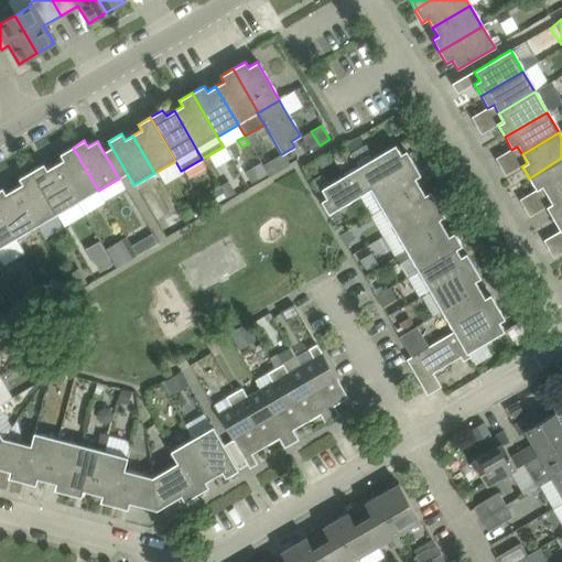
[(349,154),(357,168),(369,188),(412,163),(406,151),(400,154),(395,146),(373,159),(365,146),(349,154)]
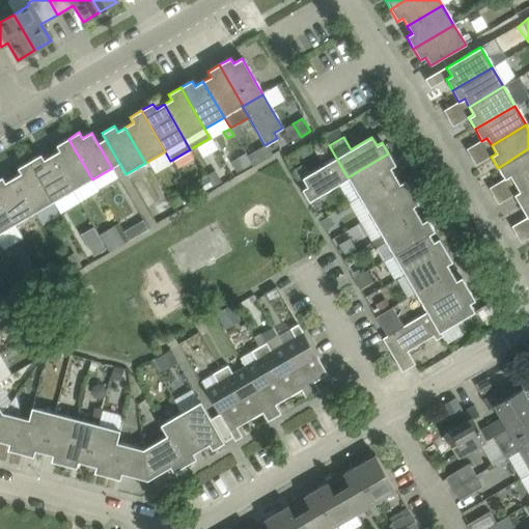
[(59,151),(52,156),(73,191),(92,179),(68,139),(56,146),(59,151)]
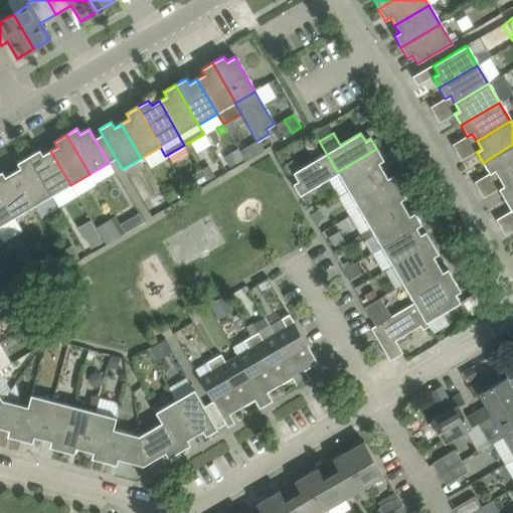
[(253,157),(263,152),(262,152),(257,143),(248,147),(253,157)]
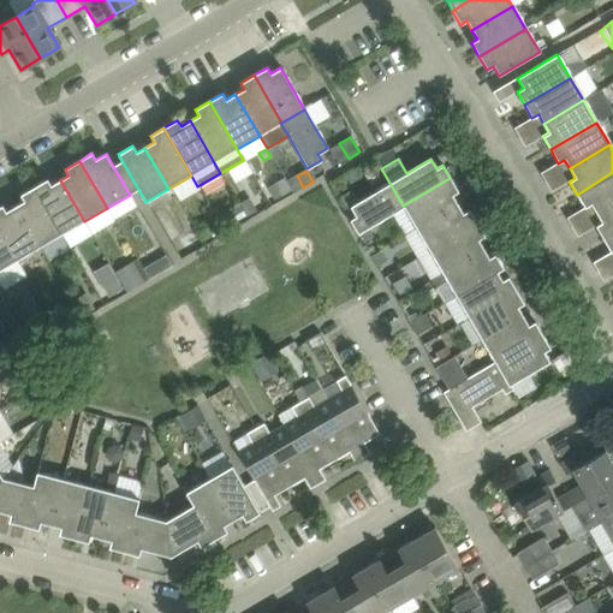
[(584,208),(590,204),(596,213),(612,202),(612,172),(577,195),(584,208)]
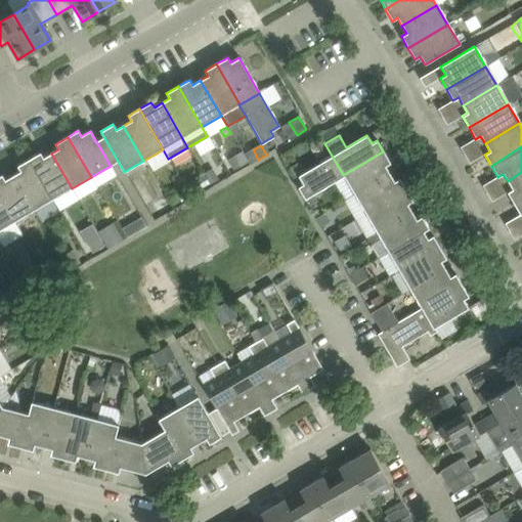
[(354,194),(389,174),(385,167),(390,164),(388,160),(383,151),(343,175),(343,176),(354,194)]
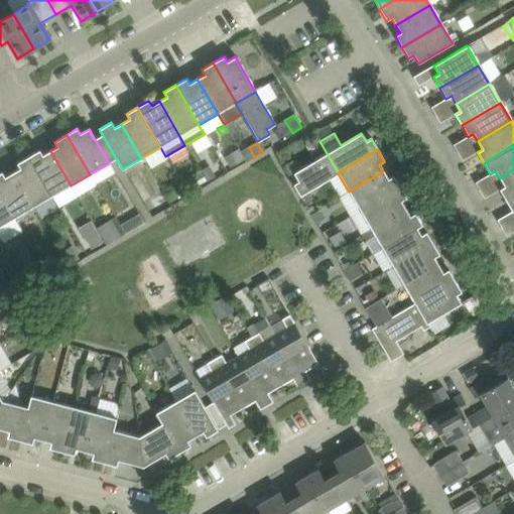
[(70,186),(71,185),(50,151),(42,155),(39,150),(28,157),(51,197),(70,186)]
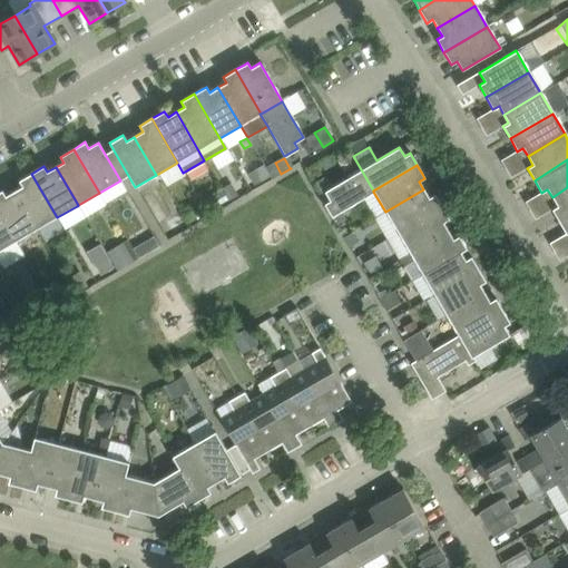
[(254,186),(256,185),(270,177),(264,168),(263,166),(247,175),(254,186)]
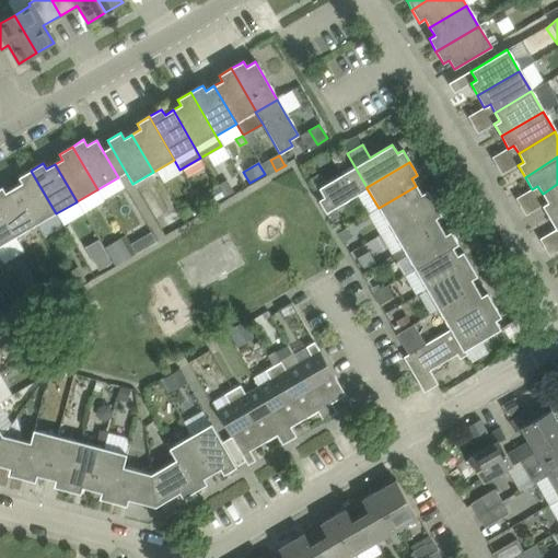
[(318,201),(325,213),(367,188),(367,187),(355,166),(318,188),(324,197),(318,201)]
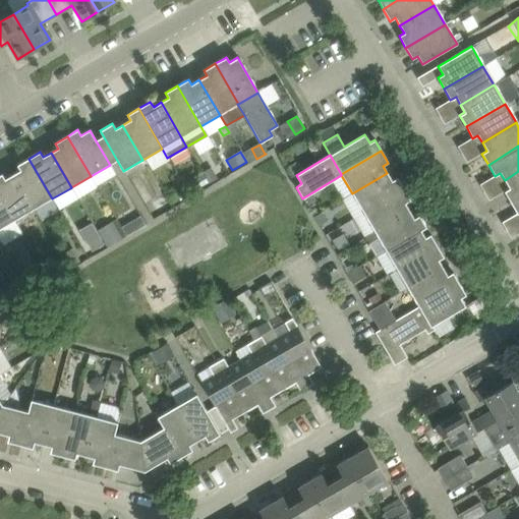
[(52,198),(29,159),(16,165),(19,171),(12,175),(33,210),(52,198)]
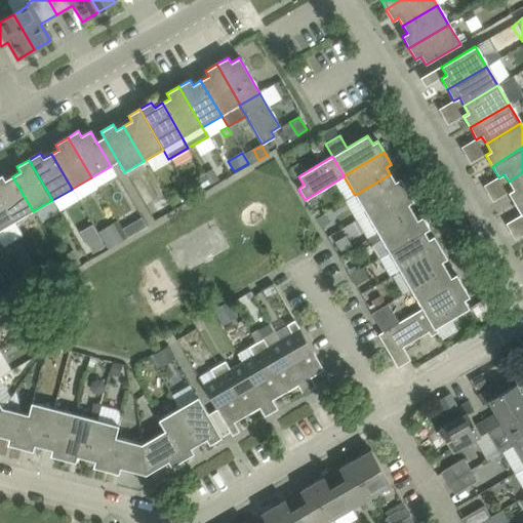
[(304,172),(298,164),(289,169),(294,177),(304,172)]
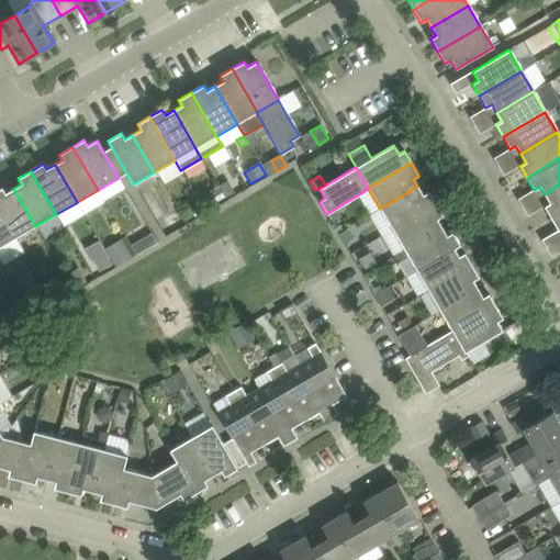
[(219,187),(220,189),(225,198),(225,199),(234,193),(226,181),(219,187)]
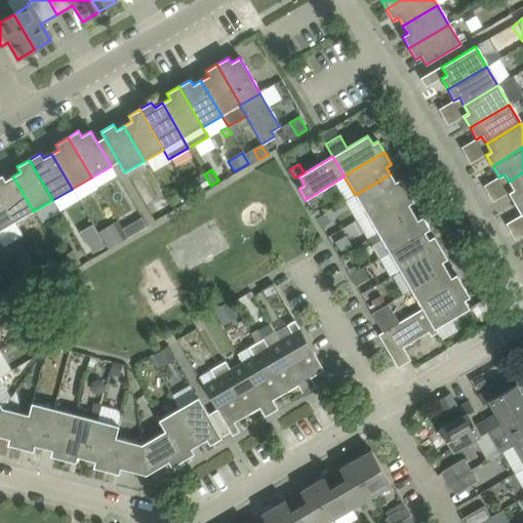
[(510,196),(514,204),(522,198),(522,172),(509,182),(513,191),(508,194),(510,196)]
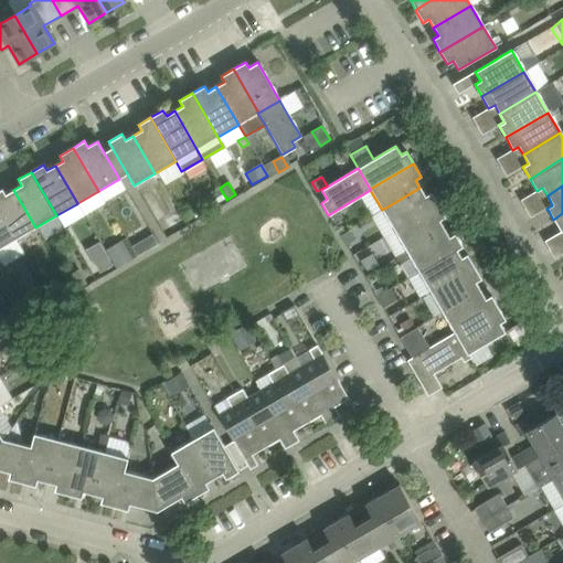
[(424,197),(420,188),(382,210),(394,230),(437,204),(431,193),(424,197)]
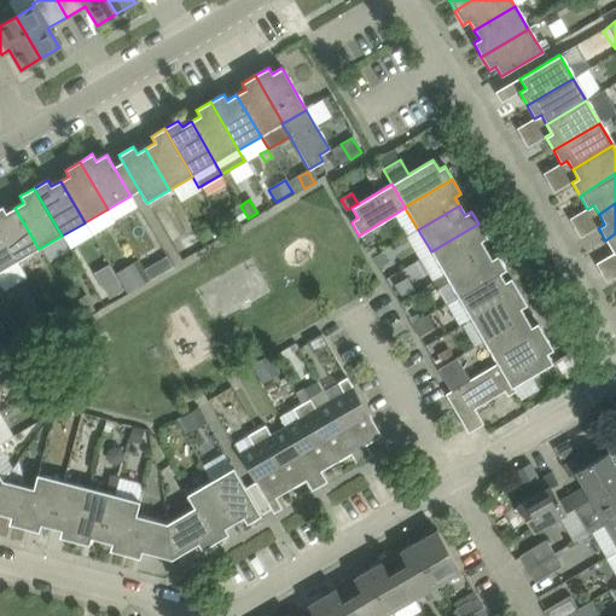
[(15,208),(6,213),(3,207),(0,208),(0,236),(16,263),(39,249),(15,208)]
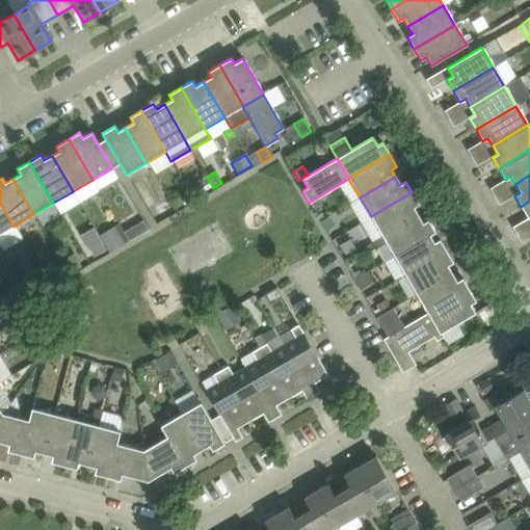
[(207,179),(194,186),(200,193),(200,194),(212,186),(207,179)]
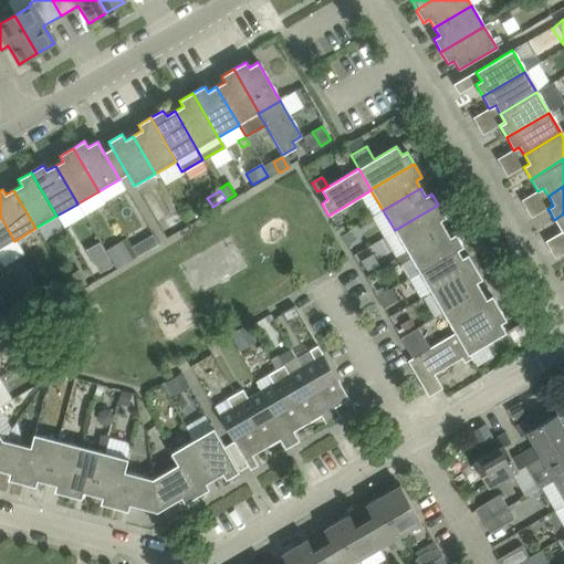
[(188,202),(178,208),(188,223),(197,218),(188,202)]
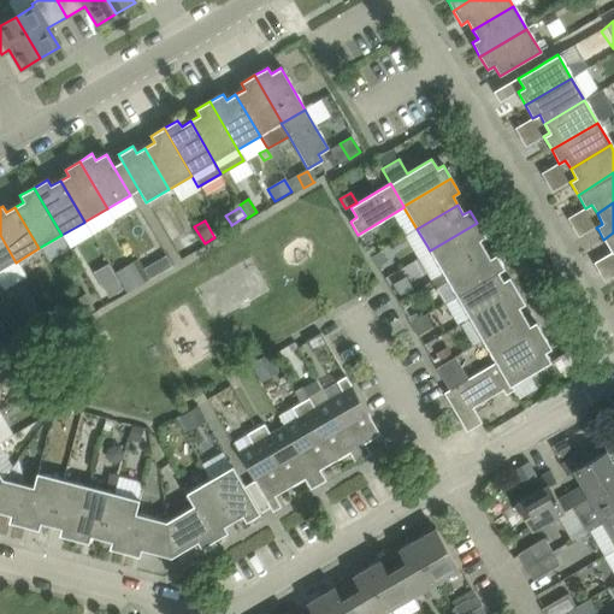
[(483,232),(477,223),(430,251),(443,273),(484,249),(478,241),(485,237),(483,232)]
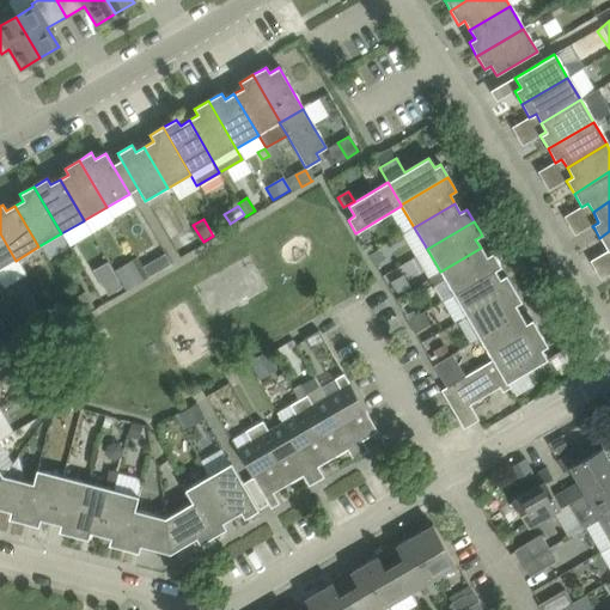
[(609,231),(599,238),(608,251),(609,249),(609,231)]
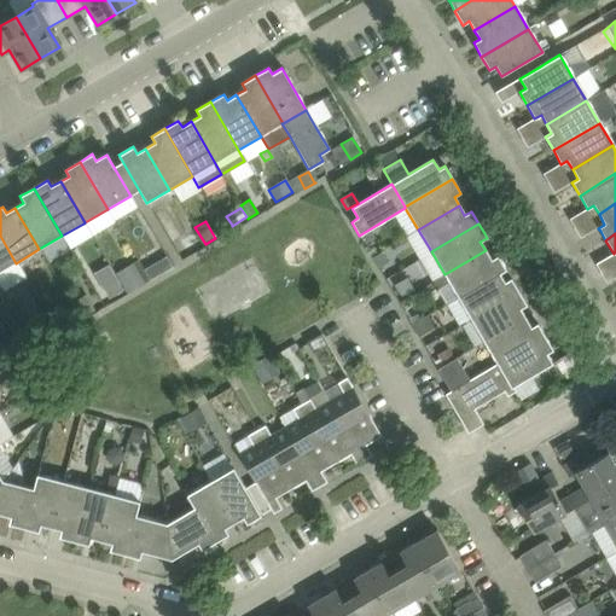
[(0,272),(16,263),(0,236),(0,272)]
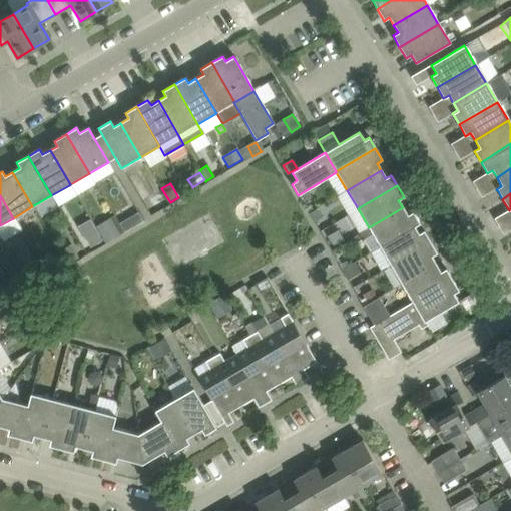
[(414,226),(419,223),(412,212),(407,215),(403,207),(369,227),(369,228),(359,234),(363,240),(373,234),(380,246),(414,226)]
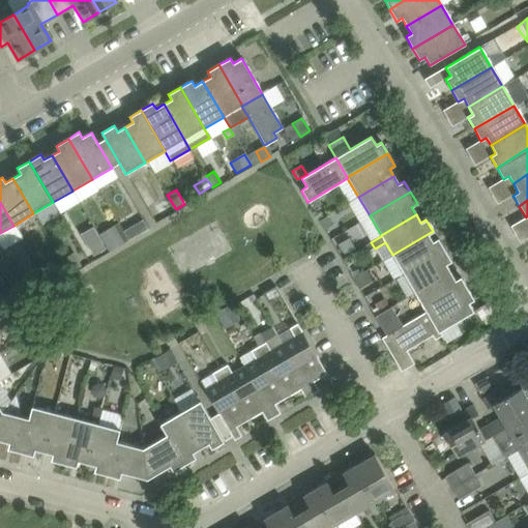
[(328,215),(319,221),(324,229),(333,225),(328,215)]
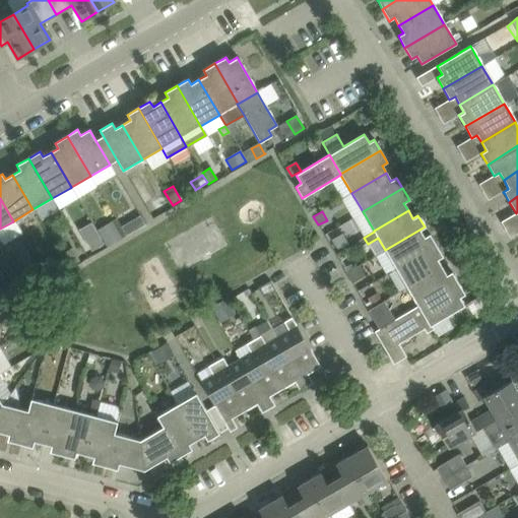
[(101,240),(106,248),(121,239),(112,221),(95,231),(101,240)]
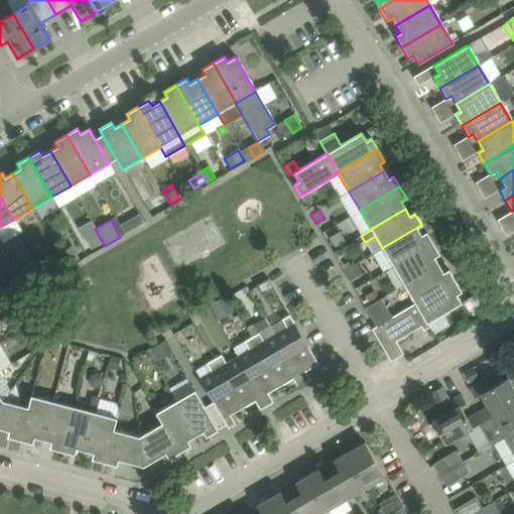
[(134,229),(129,220),(120,226),(125,234),(134,229)]
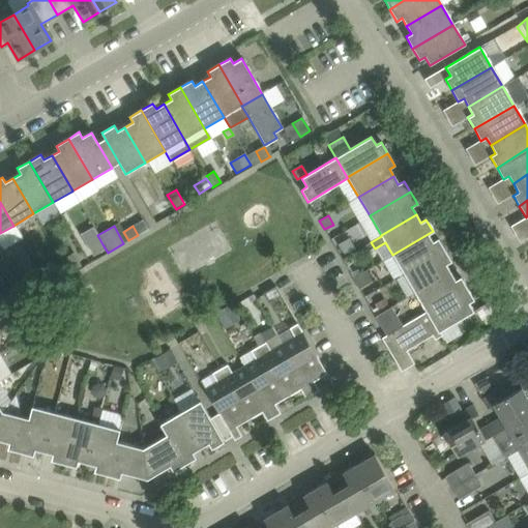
[(403,273),(404,273),(444,250),(439,242),(438,238),(432,241),(428,234),(392,255),(403,273)]
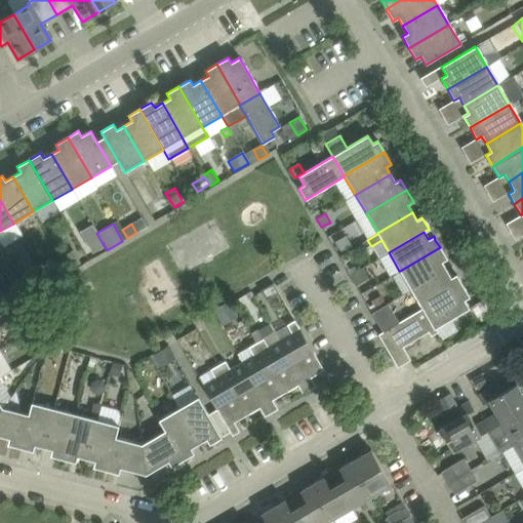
[(97,236),(86,243),(92,254),(104,247),(97,236)]
